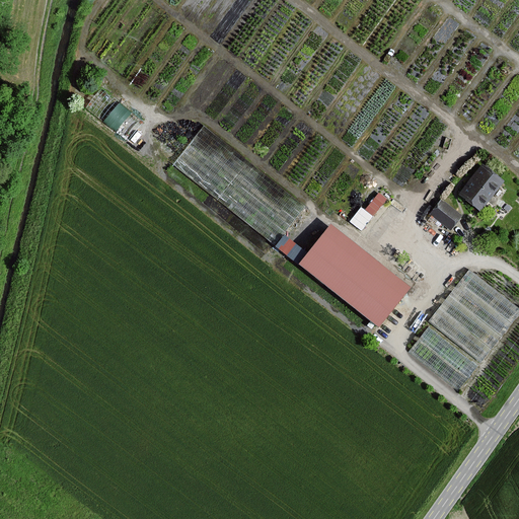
[(120,100),(103,120),(117,130),(132,110),(120,100)]
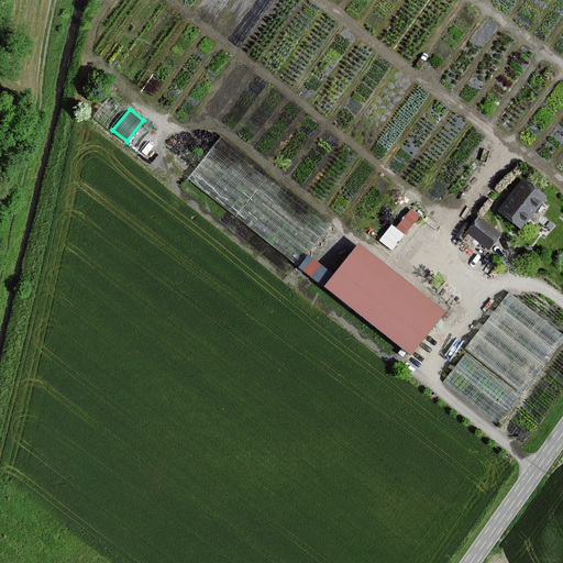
[(186,179),(328,282),(335,272),(308,251),(330,221),(216,138),(186,179)]
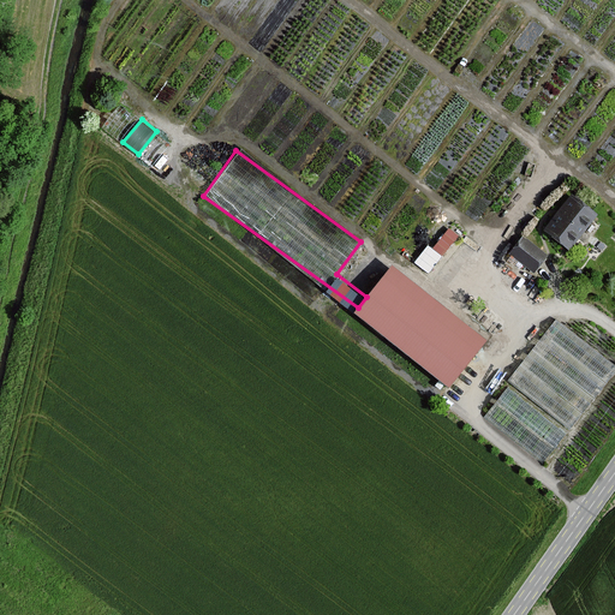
[(572,197),(547,231),(569,248),(595,215),(572,197)]
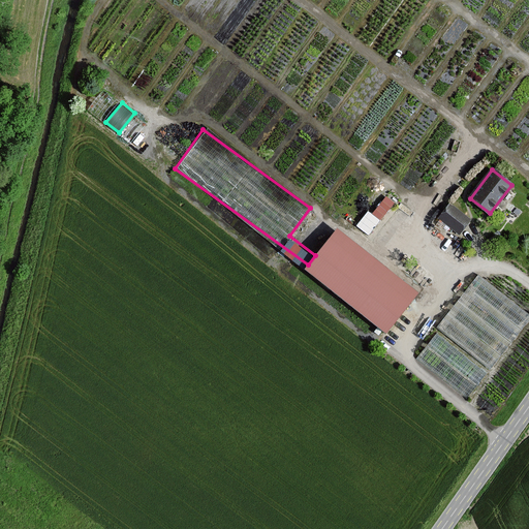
[(372,212),(368,208),(355,223),(369,234),(396,199),(386,192),(372,212)]
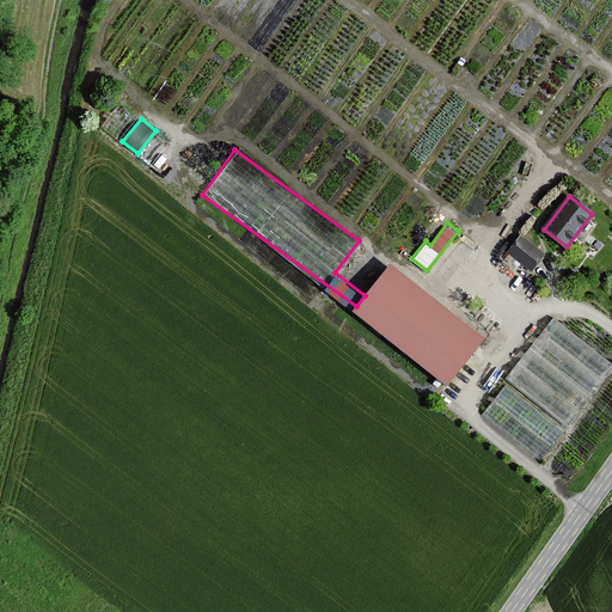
[(521,237),(508,254),(532,270),(544,255),(521,237)]
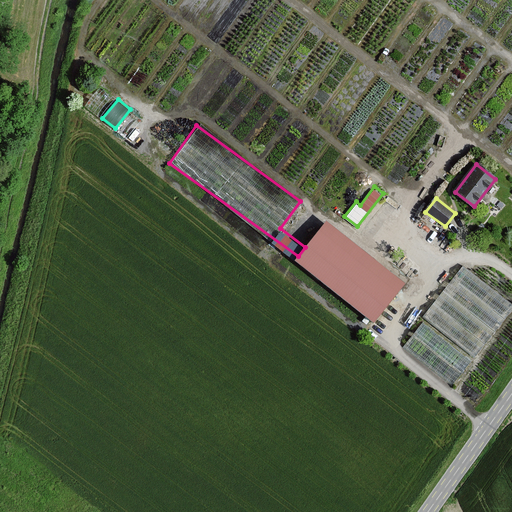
[(329,220),(298,258),(376,322),(407,284),(329,220)]
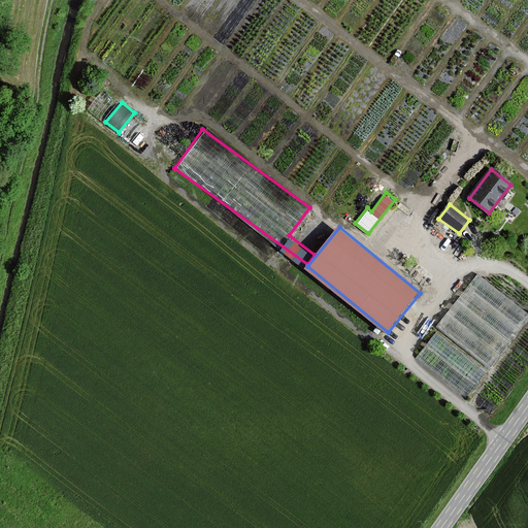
[(468,396),(527,317),(527,309),(477,272),(414,356),(468,396)]
